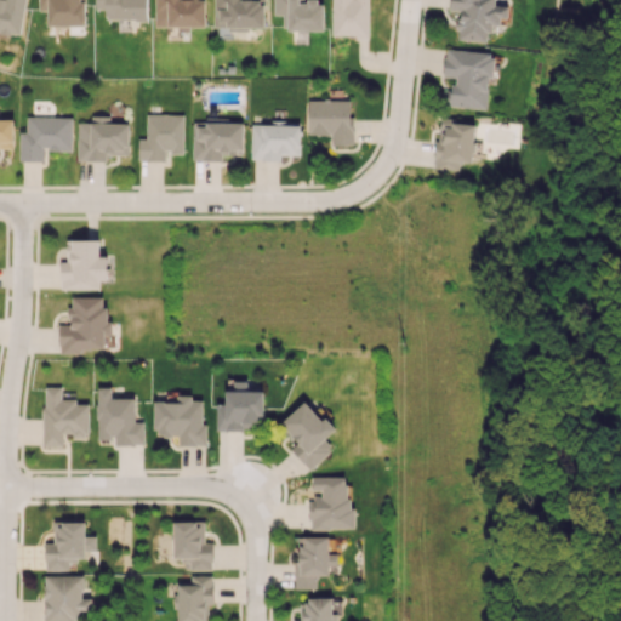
[(86,26),(85,0),(38,0),(39,11),(47,11),(47,26),(86,26)]
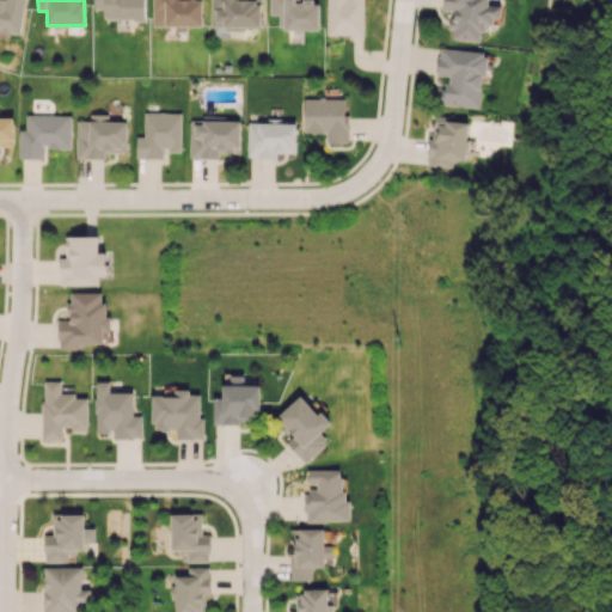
[(146,19),(145,0),(93,0),(93,10),(103,10),(103,19),(146,19)]
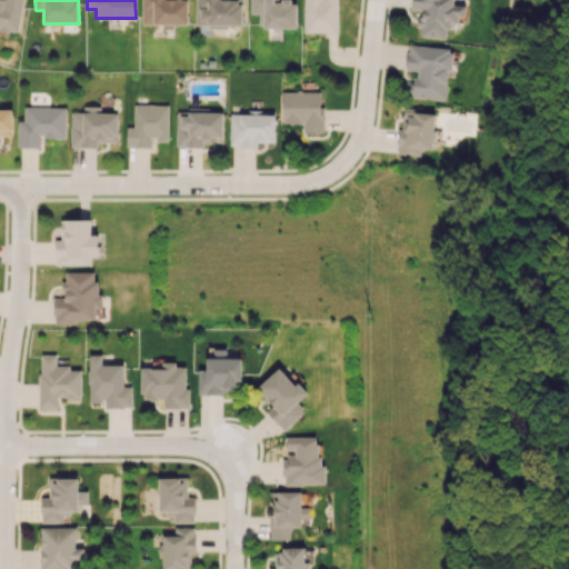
[(141,0),(142,25),(189,23),(188,0),(141,0)]
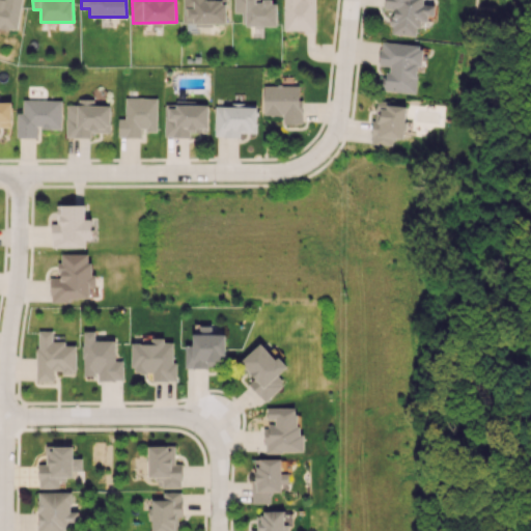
[(183,0),(183,23),(226,24),(225,0),(183,0)]
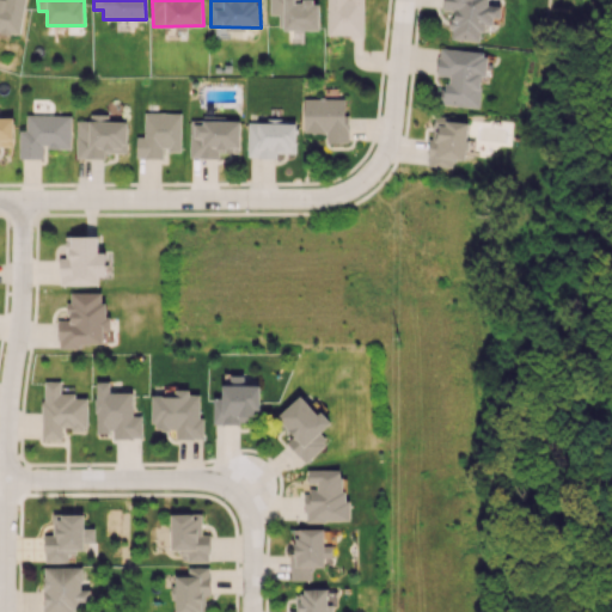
[(319,30),(319,0),(299,1),(298,0),(269,0),(269,14),(281,14),(281,30),(319,30)]
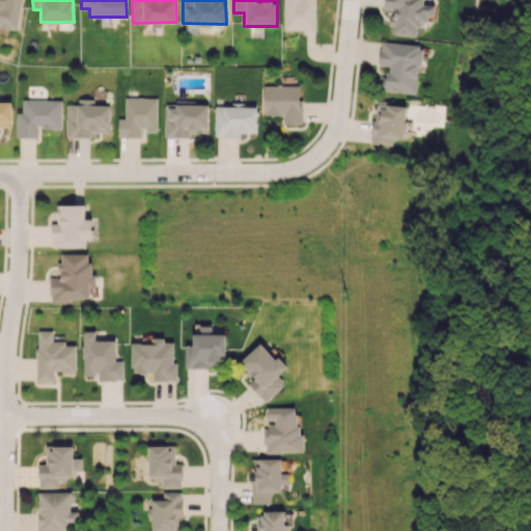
[(283,0),(283,30),(314,31),(315,0),(283,0)]
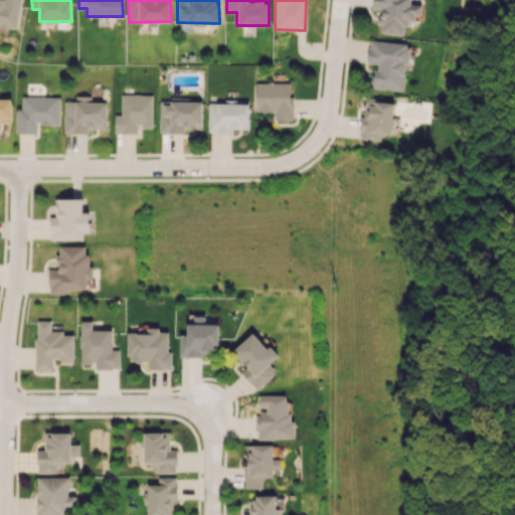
[(410,0),(373,0),(373,8),(380,9),(378,32),(404,34),(406,20),(417,21),(419,5),(410,4),(410,0)]
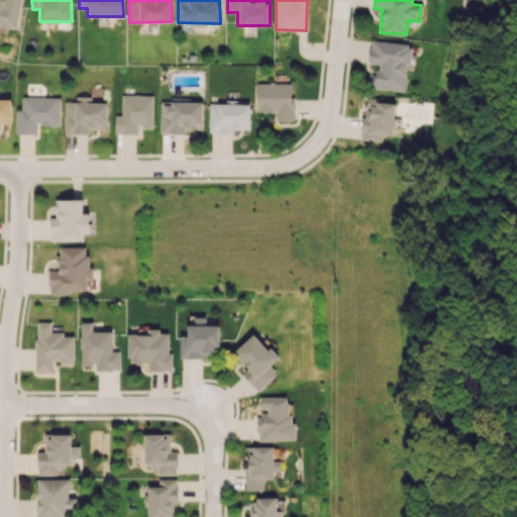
[(406,91),(410,43),(371,40),(369,66),(375,66),(373,88),(406,91)]
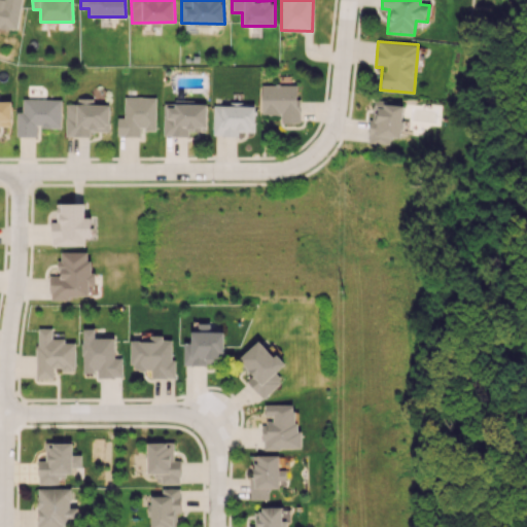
[(261,114),(281,114),(281,123),(299,123),(299,84),(261,84),(261,114)]
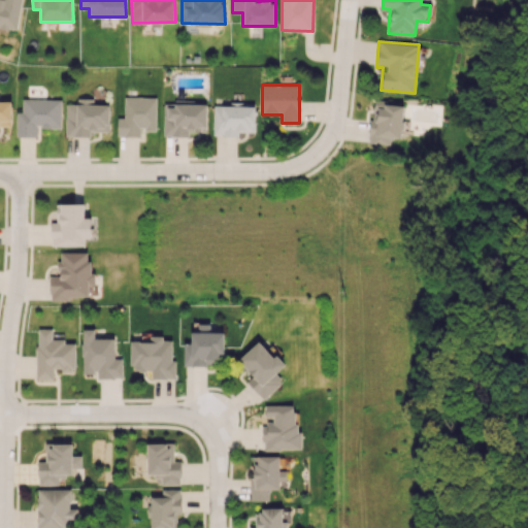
[(157,97),(124,96),(124,117),(118,117),(117,136),(140,136),(140,130),(156,130),(157,97)]
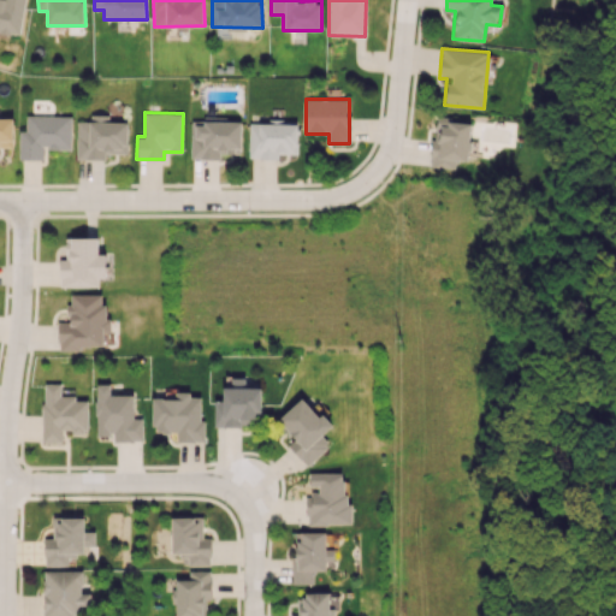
[(128,123),(108,122),(108,114),(89,114),(89,122),(77,120),(76,159),(113,160),(113,154),(128,154),(128,123)]
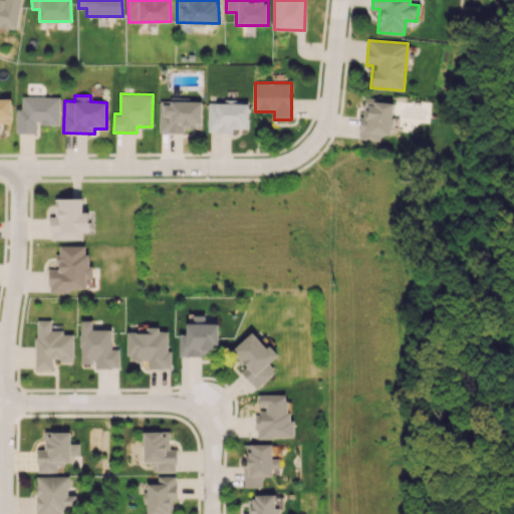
[(15,133),(35,133),(36,124),(59,124),(59,96),(21,96),(21,108),(16,108),(15,133)]
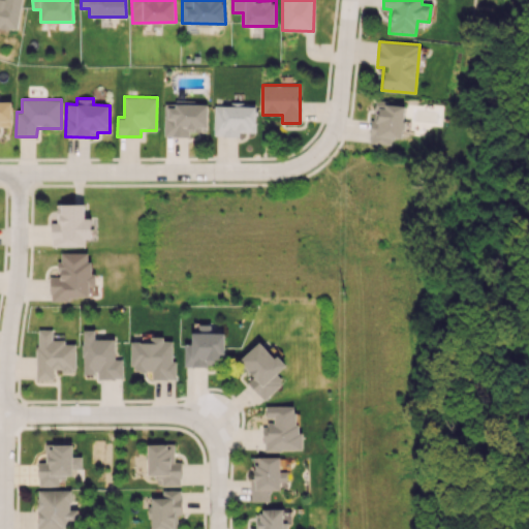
[(391,144),(392,137),(403,137),(404,105),(384,104),(385,100),(372,99),(371,144),(391,144)]
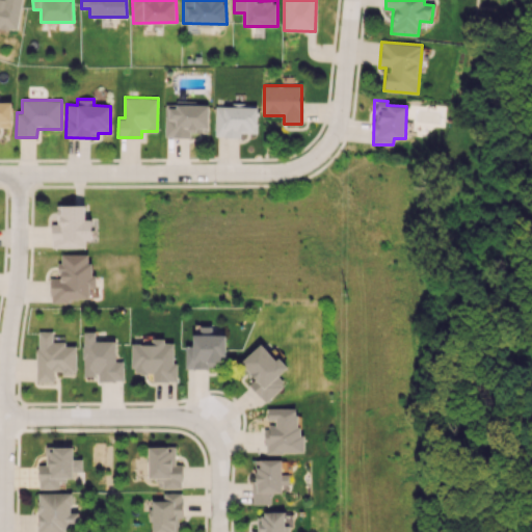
[(11,102),(0,101),(0,127),(11,128),(11,102)]
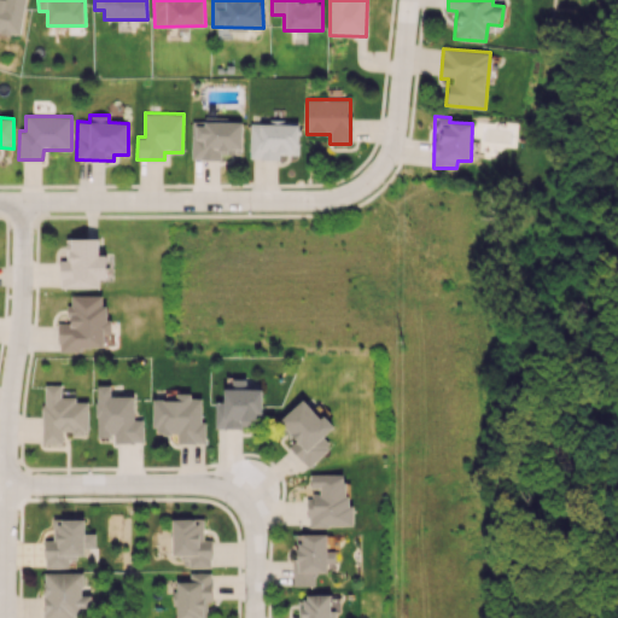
[(220,159),(220,153),(242,155),(243,122),(203,121),(203,126),(192,126),(191,159),(220,159)]
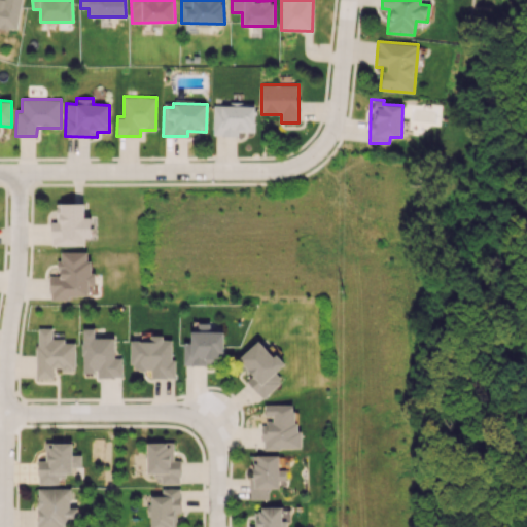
[(254,132),(254,104),(213,103),(213,135),(238,136),(238,131),(254,132)]
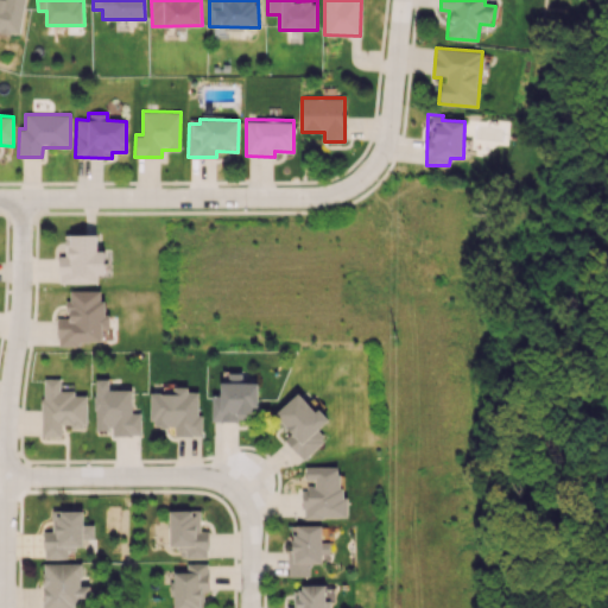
[(59,283),(97,283),(97,274),(106,274),(106,251),(96,251),(96,234),(64,234),(64,255),(59,255),(59,283)]
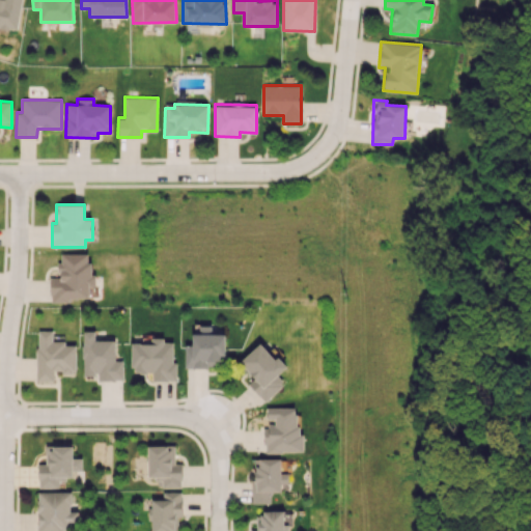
[(50,300),(89,301),(89,285),(95,286),(95,274),(91,274),(91,262),(87,262),(87,254),(60,254),(59,278),(50,277),(50,300)]
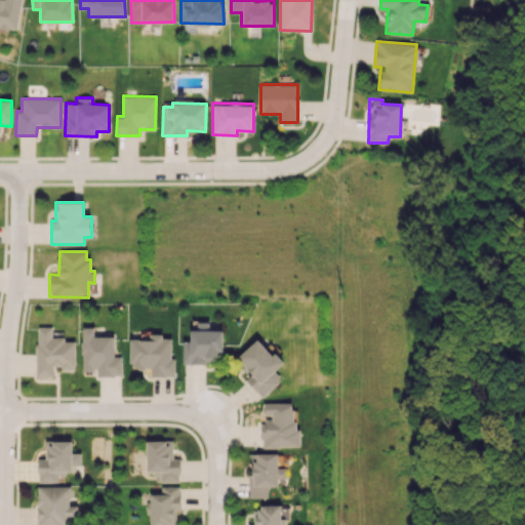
[(183,362),(221,364),(223,330),(207,329),(207,322),(191,321),(190,341),(183,341),(183,362)]
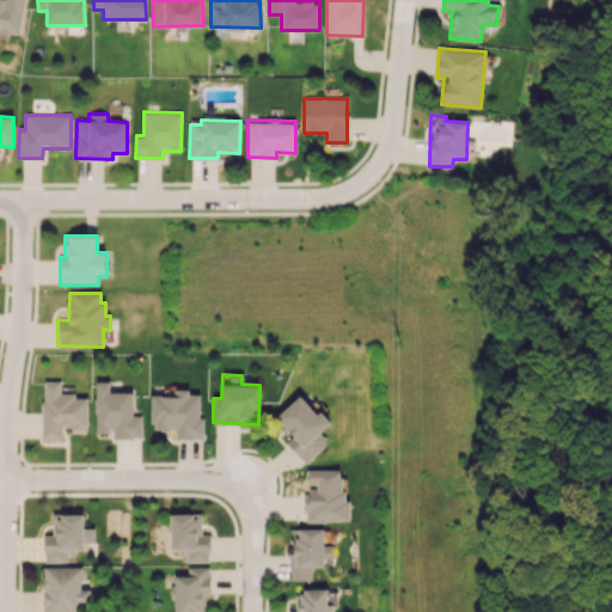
[(42,439),(61,439),(61,429),(86,429),(87,398),(74,397),(74,392),(60,392),(60,381),(42,380),(42,439)]
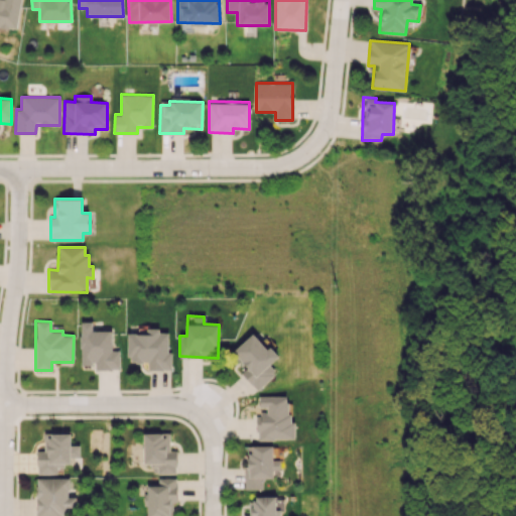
[(80,365),(95,365),(95,369),(119,370),(119,350),(112,350),(112,331),(92,331),(92,321),(81,321),(80,365)]
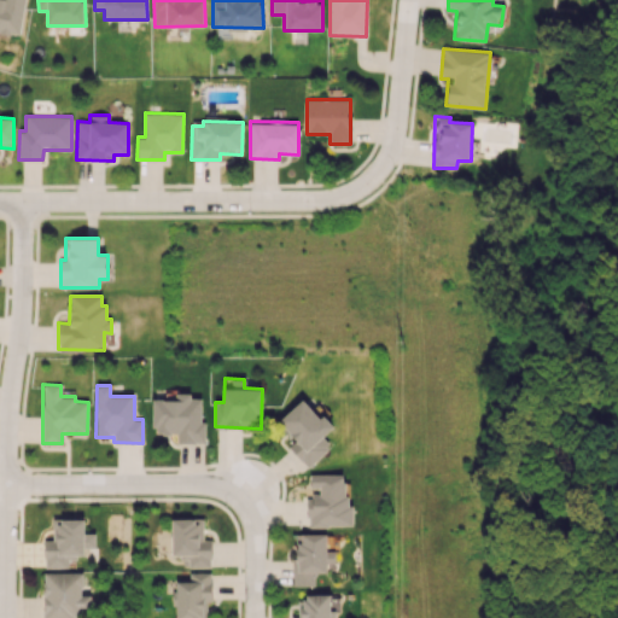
[(176,443),(205,443),(205,423),(202,423),(202,397),(191,397),(191,394),(175,394),(175,398),(152,398),(152,433),(176,433),(176,443)]
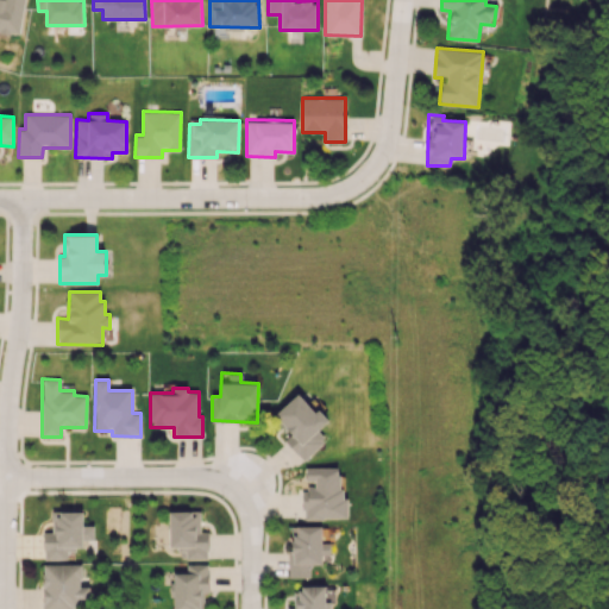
[(275,415),(292,433),(284,440),(303,462),(326,440),(318,432),(327,422),(299,391),(275,415)]
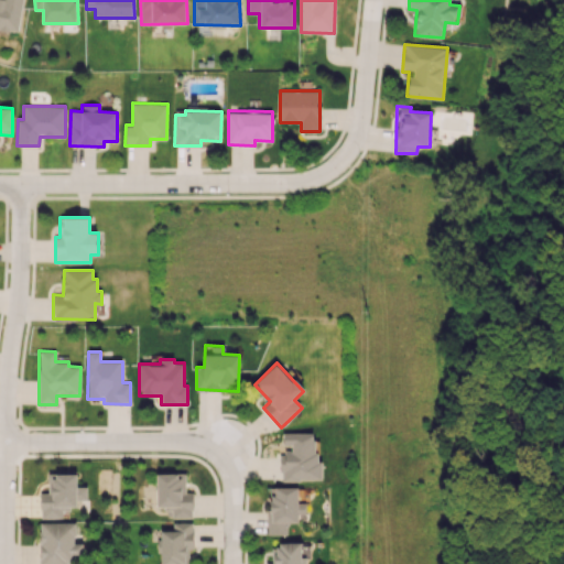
[(282,480),(322,480),(322,462),(315,462),(315,433),(284,433),(284,447),(282,447),(282,480)]
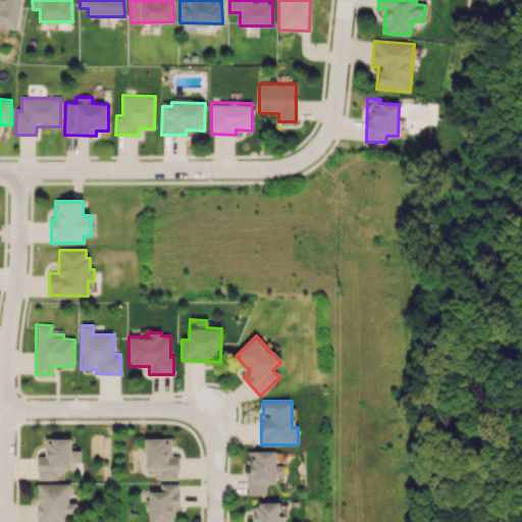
[(145,437),(146,468),(153,468),(154,479),(178,479),(178,456),(172,456),(171,437),(145,437)]
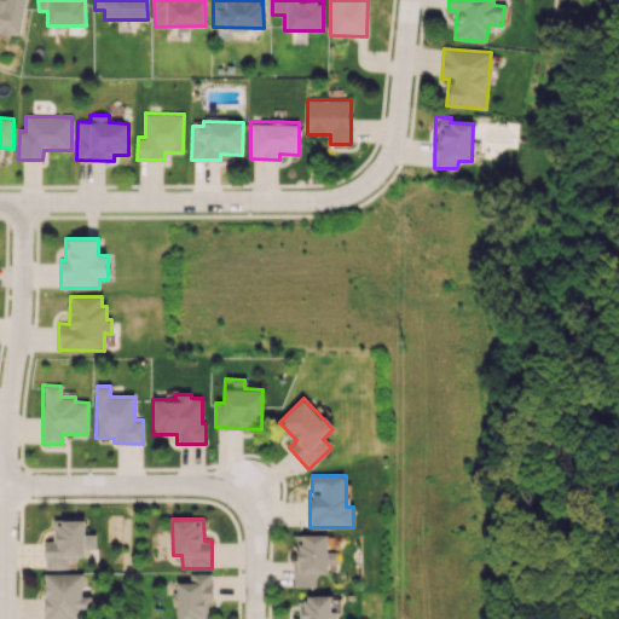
[(45,568),(69,568),(69,559),(86,557),(86,549),(96,549),(96,533),(85,533),(85,520),(56,521),(56,541),(44,542),(45,568)]
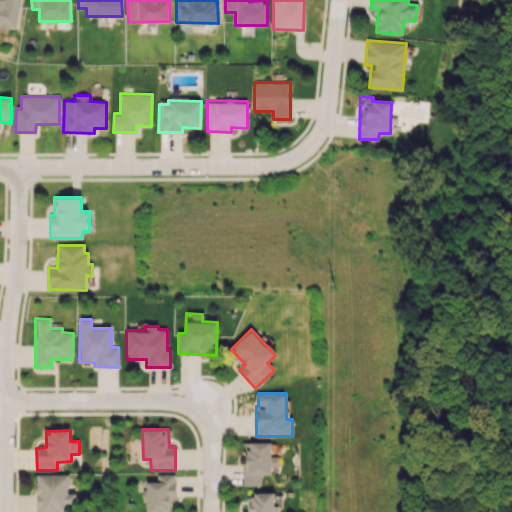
[(261,485),(261,473),(278,473),(278,456),(271,456),(271,442),(245,442),(245,485),(261,485)]
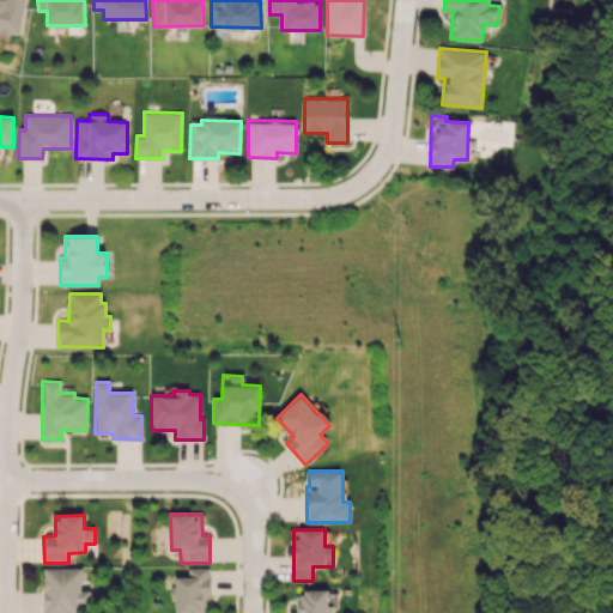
[(43,568),(42,612),(80,612),(82,607),(90,607),(90,589),(82,589),(82,568),(43,568)]
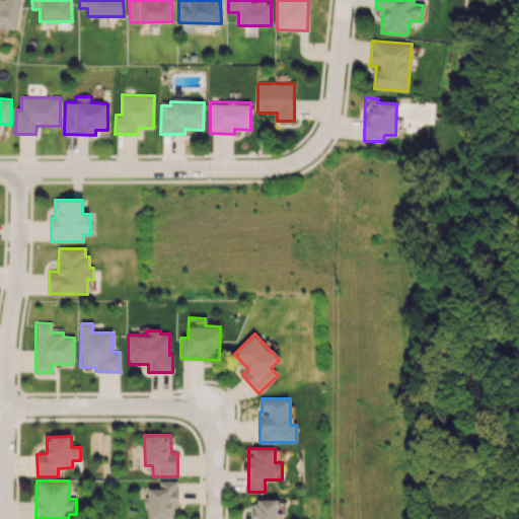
[(173,518),(173,504),(178,504),(177,480),(159,480),(159,488),(148,489),(148,518),(173,518)]
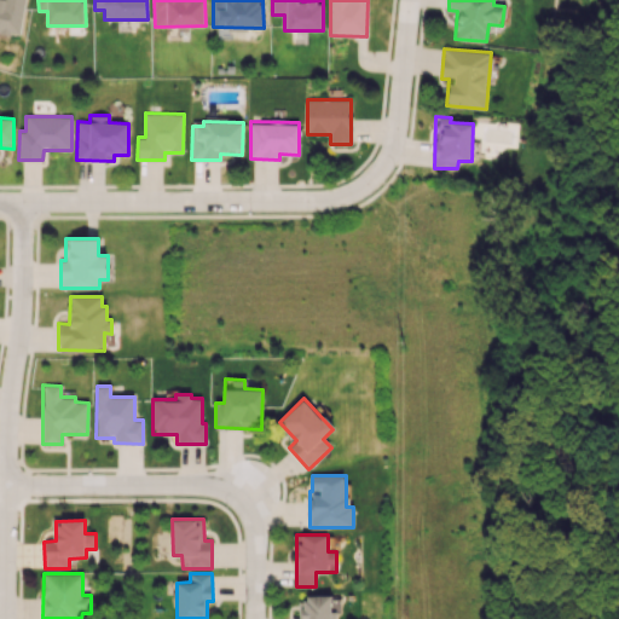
[(336,618),(336,612),(331,612),(330,595),(304,595),(304,618),(336,618)]
